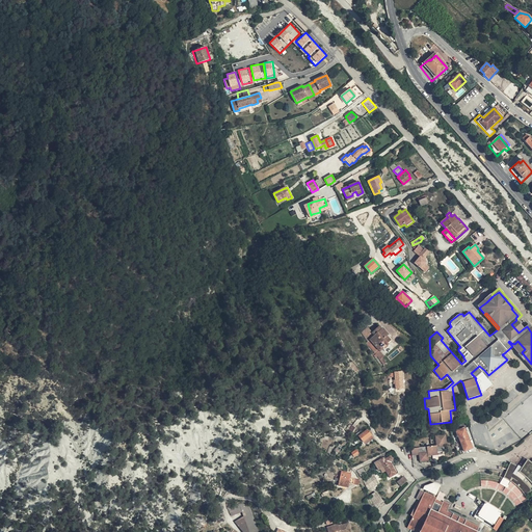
[(519,333),(524,328),(516,320),(511,324),(519,333)]
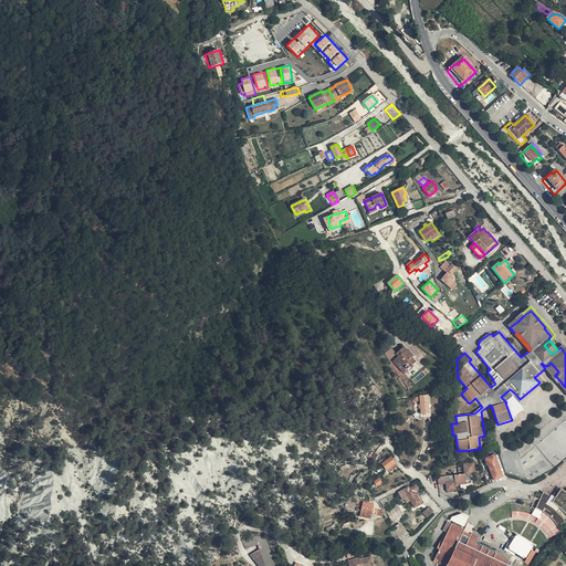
[(10,356),(14,350),(9,346),(6,352),(10,356)]
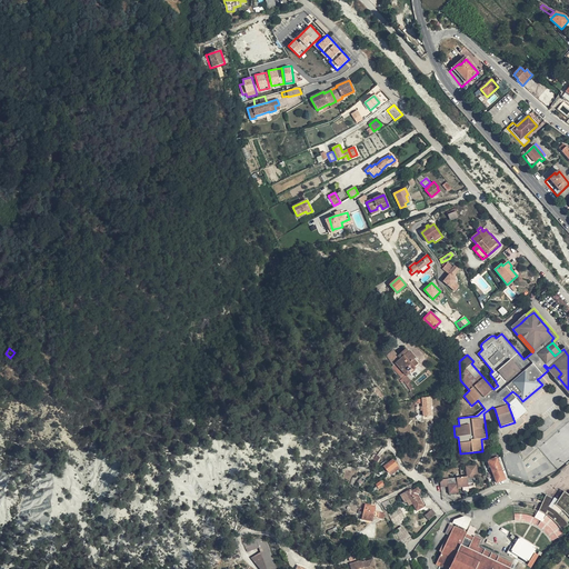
[(409,371),(411,372),(415,369),(413,367),(417,363),(415,360),(416,358),(410,351),(409,352),(407,349),(398,356),(400,359),(396,363),(399,367),(397,369),(400,372),(402,370),(405,373),(406,375),(409,371)]
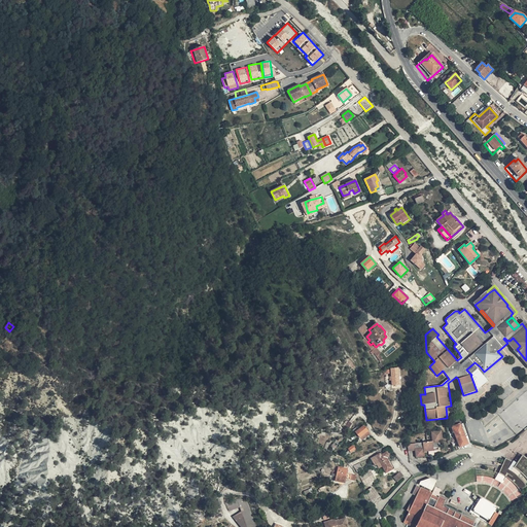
[(358,329),(364,338),(366,337),(371,332),(369,329),(364,324),(358,329)]
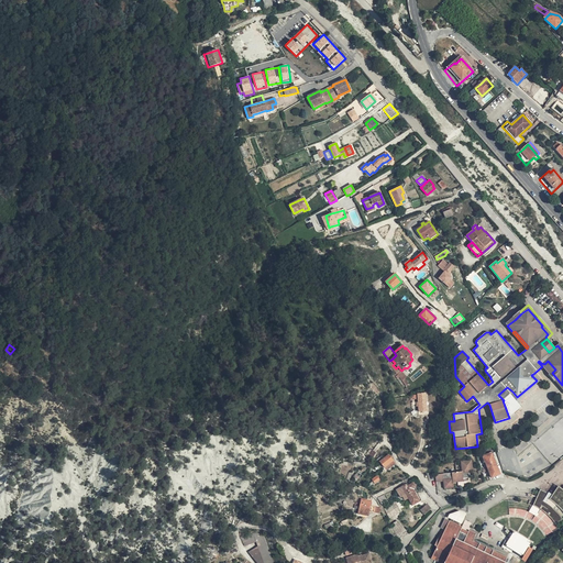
[(389,362),(397,373),(400,370),(398,366),(396,368),(393,365),(395,363),(392,360),(389,361),(389,362)]
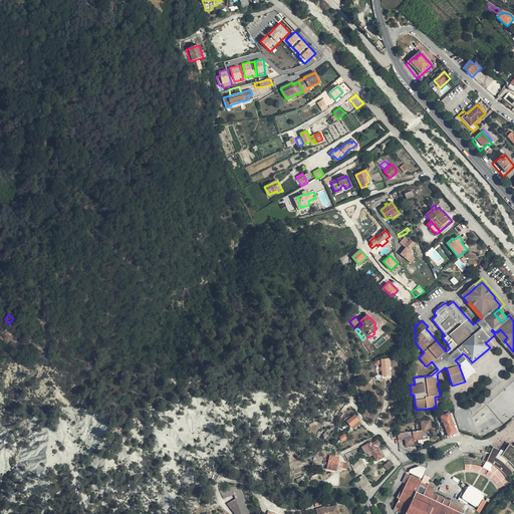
[(513,356),(513,351),(504,340),(507,337),(500,329),(497,332),(494,331),(492,329),(491,330),(495,334),(501,342),(506,348),(513,356)]
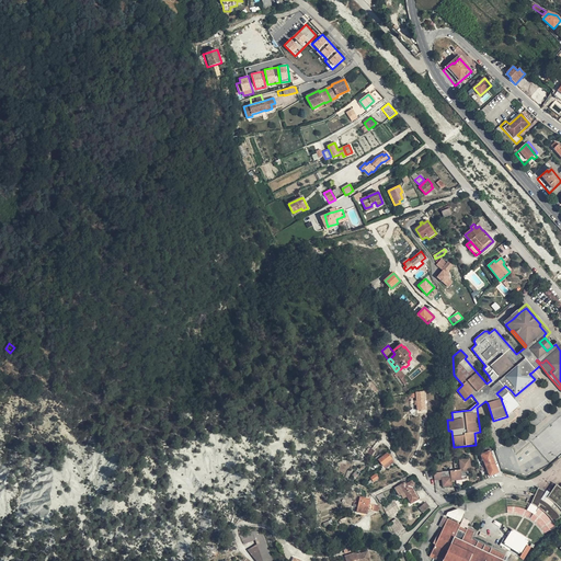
[(402,378),(404,376),(405,375),(401,370),(400,369),(399,368),(396,371),(402,378)]
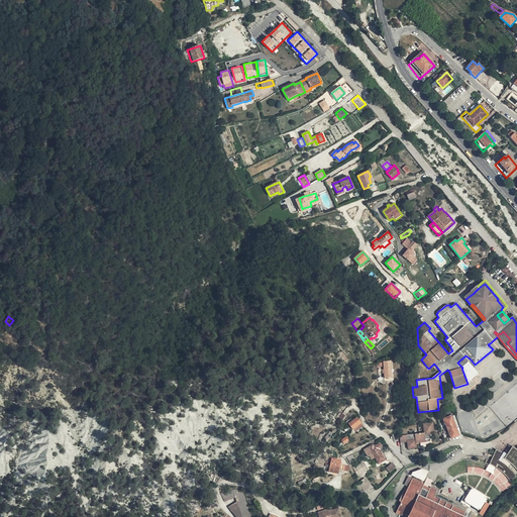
[(496,349),(490,343),(488,344),(493,349),(475,365),(471,359),(469,362),(475,368),(496,349)]
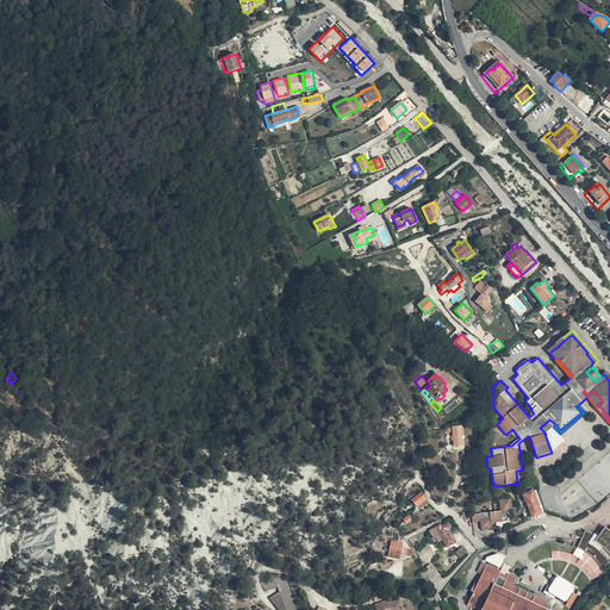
[(553,427),(555,424),(549,419),(540,428),(546,434),(553,427)]
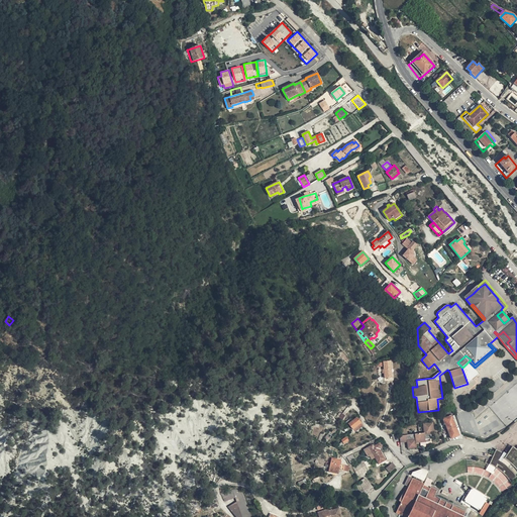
[(390,360),(384,360),(385,379),(392,378),(391,362),(390,362),(390,360)]
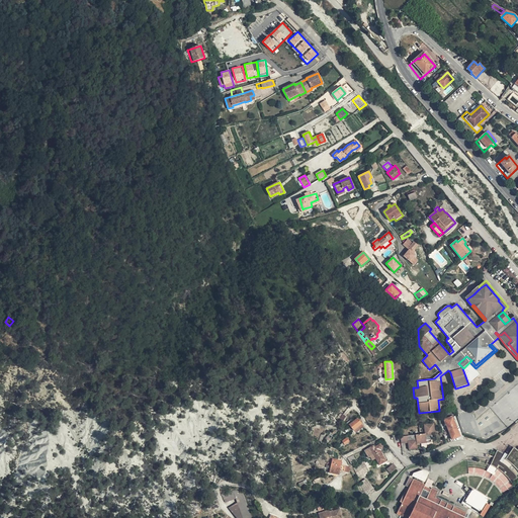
[(446,425),(448,429),(450,429),(455,426),(456,427),(457,426),(454,419),(455,419),(453,415),(449,416),(449,418),(447,419),(446,417),(444,417),(445,420),(443,420),(445,425),(446,425)]
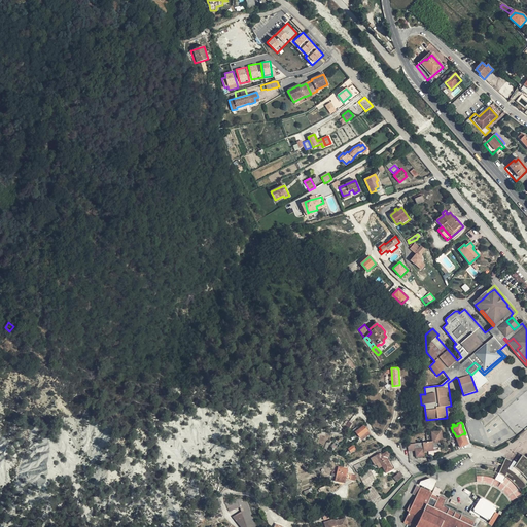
[(362,440),(370,433),(363,425),(355,432),(362,440)]
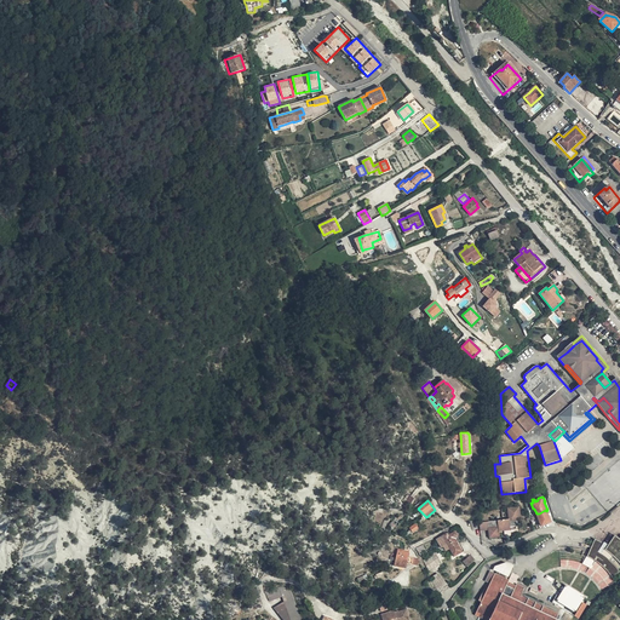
[(500,538),(499,532),(499,528),(505,528),(510,527),(517,527),(517,521),(521,521),(520,506),(507,507),(509,520),(480,523),(481,530),(488,530),(489,539),(500,538)]
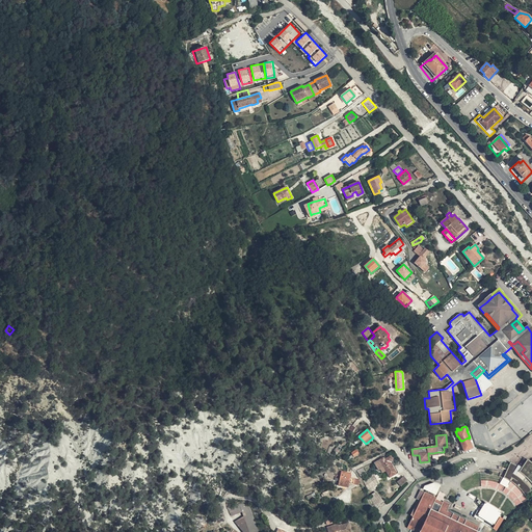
[(464,451),(472,448),(469,439),(468,437),(462,441),(460,441),(464,451)]
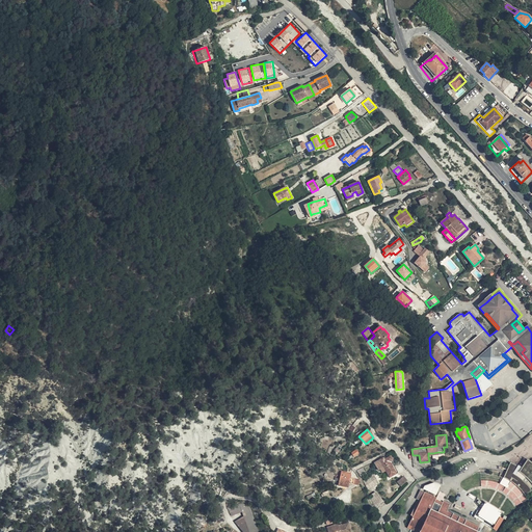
[(358,453),(356,450),(352,453),(351,454),(352,455),(349,457),(350,459),(354,456),(358,453)]
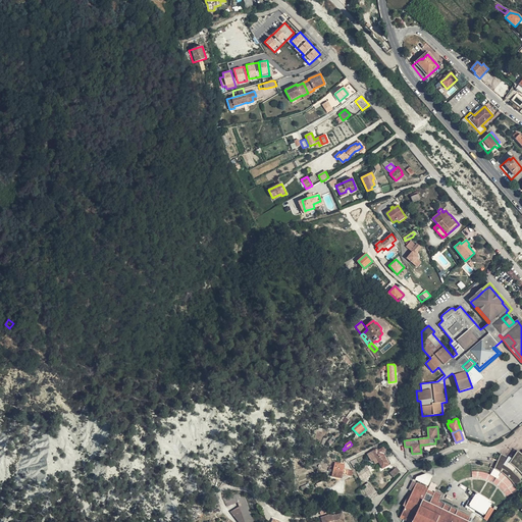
[(382,468),(388,465),(383,455),(385,454),(386,454),(383,448),(381,449),(380,448),(376,450),(376,449),(368,454),(371,461),(374,460),(377,458),(381,467),(382,468)]
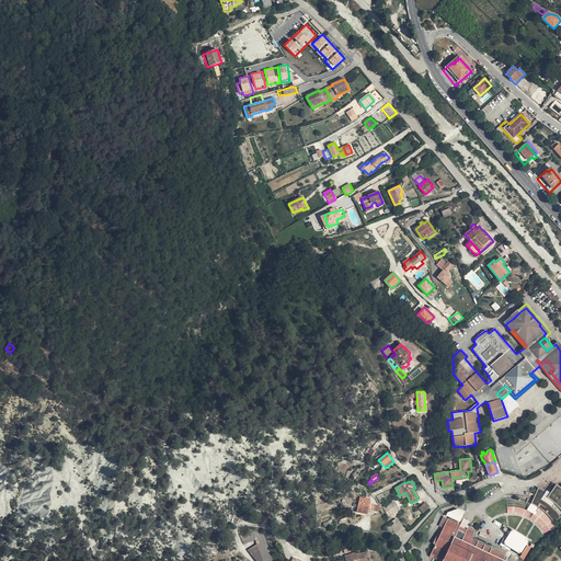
[(538,488),(531,504),(537,507),(541,511),(546,514),(550,518),(552,522),(560,517),(559,516),(560,514),(560,489),(560,488),(556,485),(546,497),(542,496),(546,492),(538,488)]
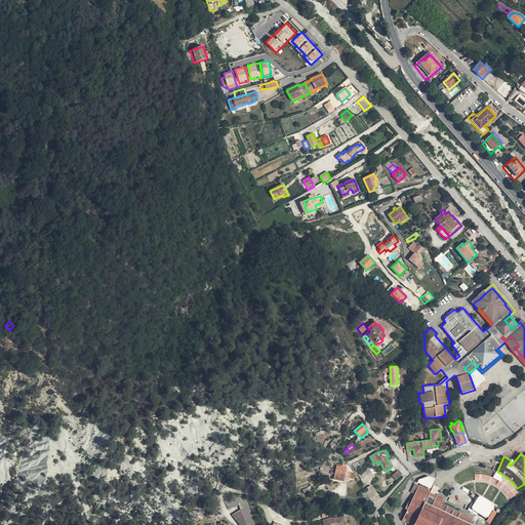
[(335,473),(335,475),(334,479),(344,481),(345,477),(349,478),(350,473),(346,472),(347,468),(337,466),(335,473)]
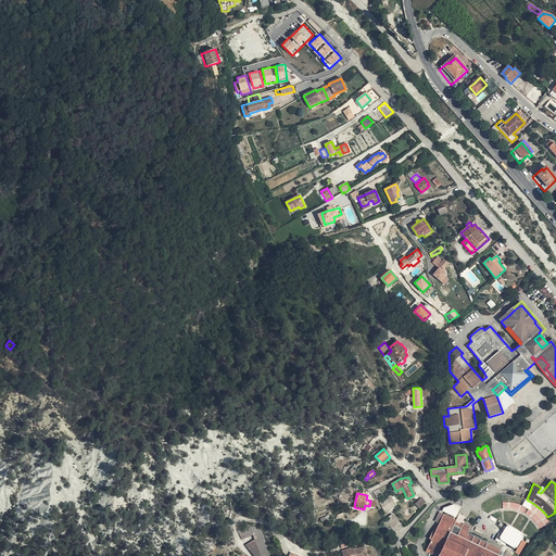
[(395,507),(390,495),(380,503),(386,514),(395,507)]
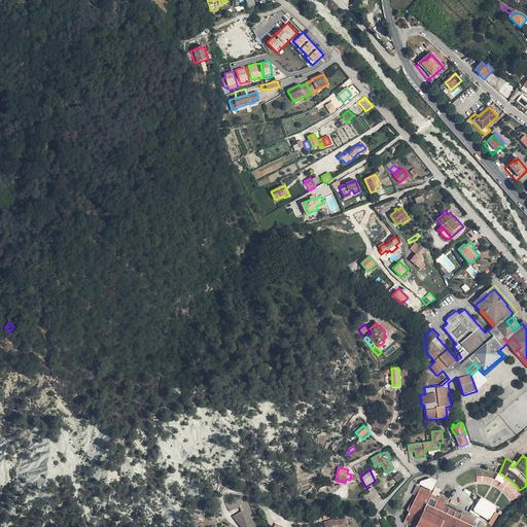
[(397,482),(402,477),(399,472),(393,478),(397,482)]
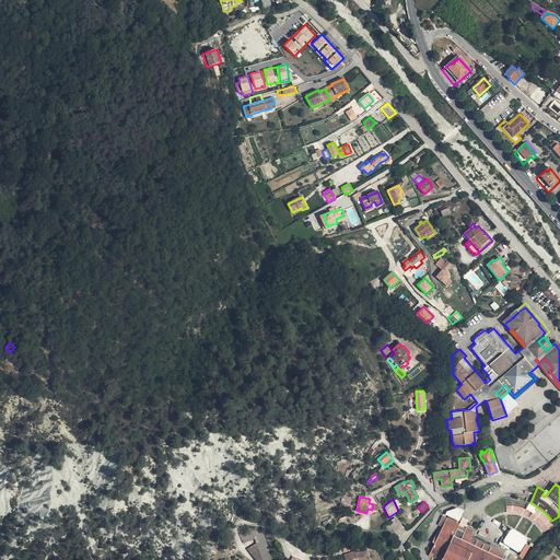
[(502,559),(504,555),(470,538),(474,531),(467,527),(466,529),(458,526),(459,524),(456,523),(458,518),(459,518),(462,517),(464,515),(464,513),(463,512),(462,511),(462,510),(459,510),(458,510),(453,511),(450,512),(447,512),(446,513),(447,515),(450,516),(448,518),(443,516),(439,525),(443,526),(440,533),(438,532),(432,543),(434,544),(429,556),(439,559),(502,559)]
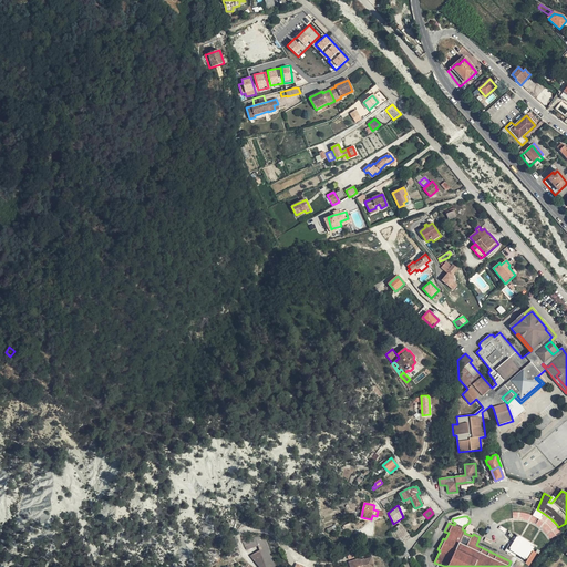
[(403,544),(411,537),(400,525),(395,528),(398,537),(403,544)]
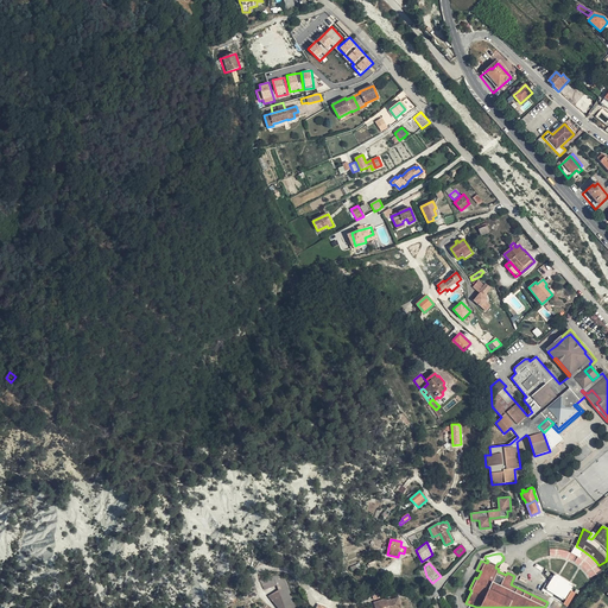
[(569,606),(576,593),(571,589),(574,584),(555,574),(544,590),(569,606)]
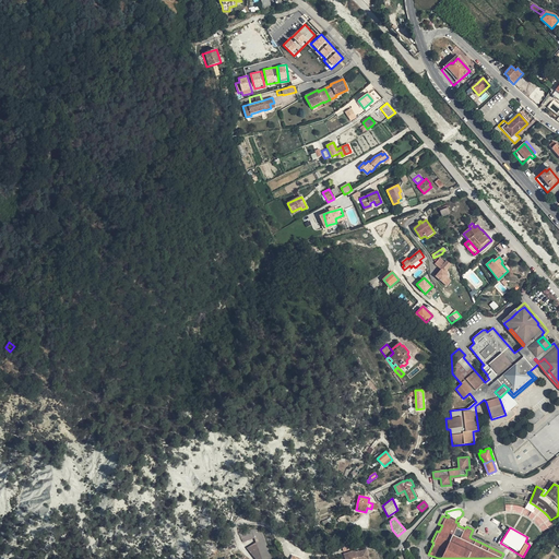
[(262,558),(272,558),(263,534),(260,531),(257,530),(254,528),(251,528),(248,530),(239,533),(244,543),(256,538),(259,548),(262,558)]
